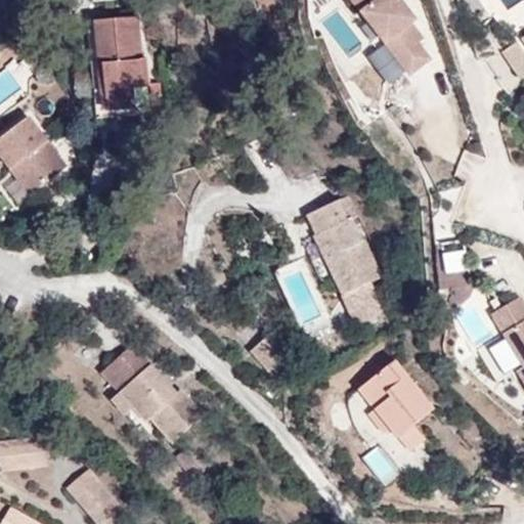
[(423,38),(410,22),(416,18),(401,0),(353,0),(409,74),(430,58),(418,42),(423,38)]
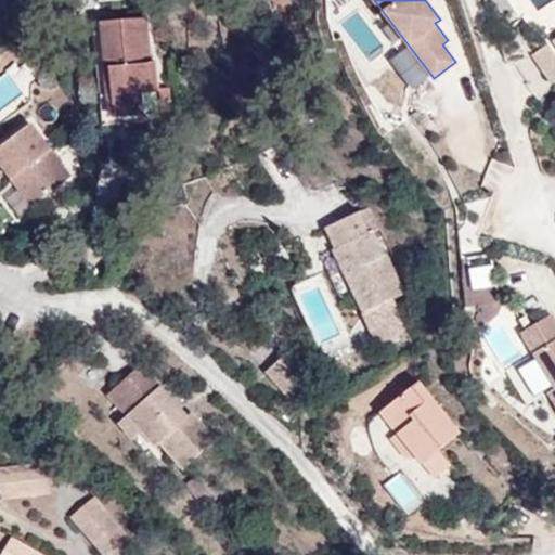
[(150,62),(146,16),(100,21),(110,116),(144,113),(142,91),(159,89),(158,88),(156,61),(150,62)]
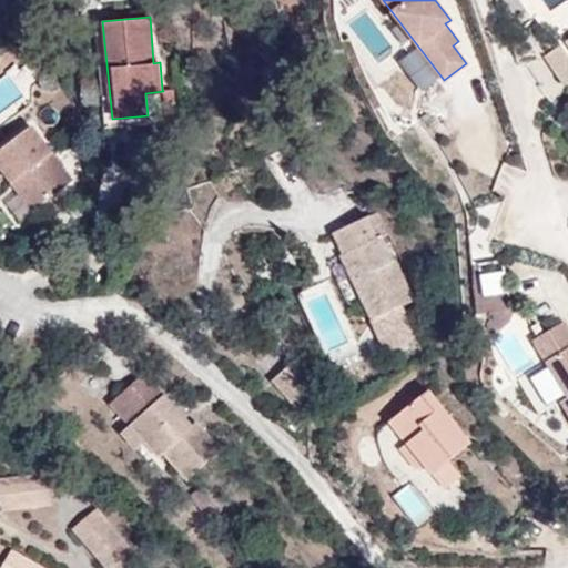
[(565,84),(567,82),(567,56),(560,44),(545,54),(565,84)]
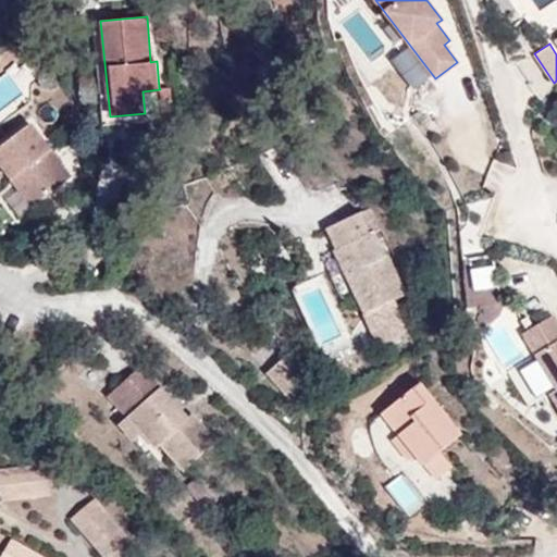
[(159,88),(160,89),(161,111),(173,110),(171,87),(159,88)]
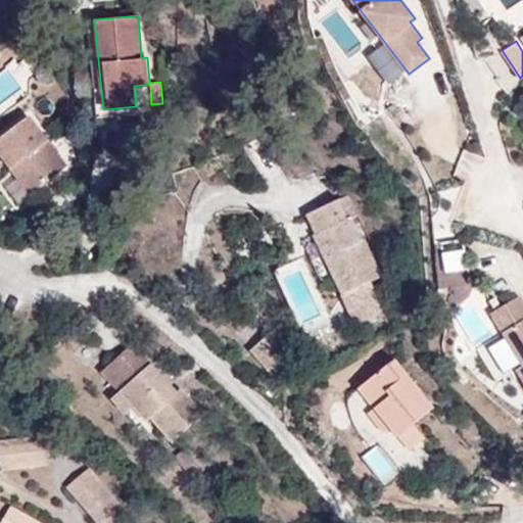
[(29,114),(0,137),(0,152),(32,193),(67,165),(29,114)]
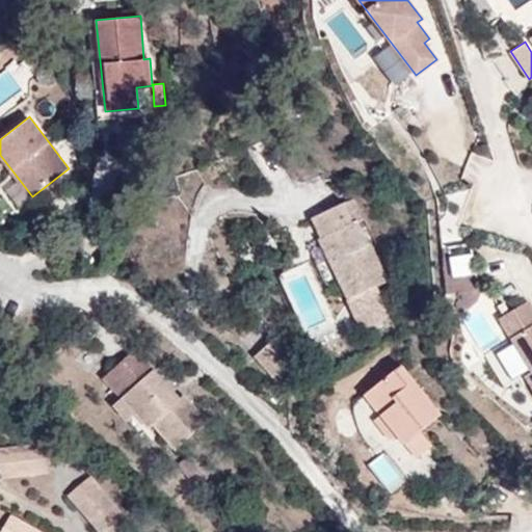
[(388,281),(358,219),(364,217),(354,196),(318,214),(340,257),(330,261),(349,299),(376,286),(388,281)]
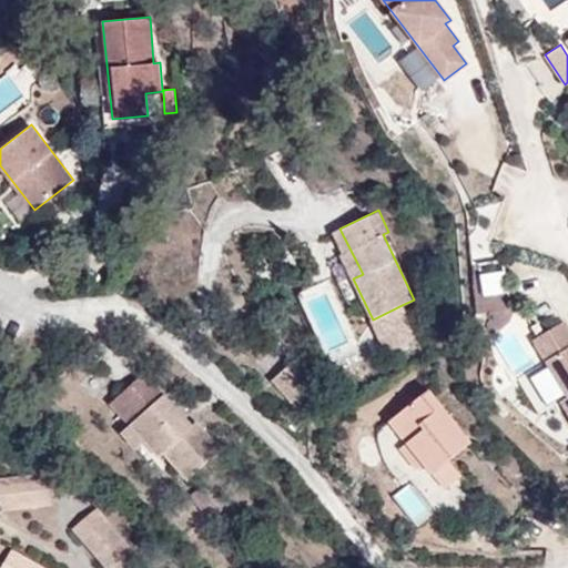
[(363,274),(340,229),(334,232),(344,253),(342,254),(353,279),(363,274)]
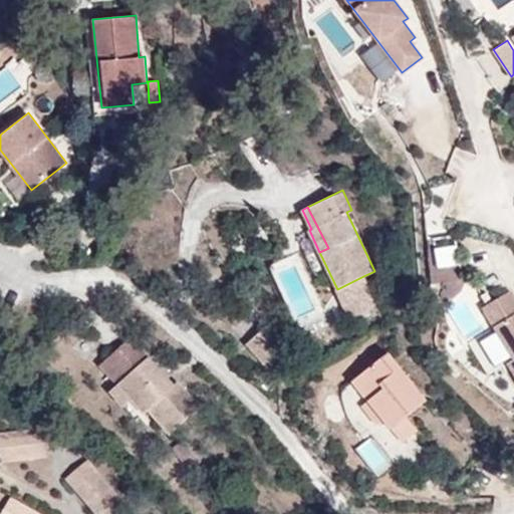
[(465,287),(458,259),(440,264),(447,291),(465,287)]
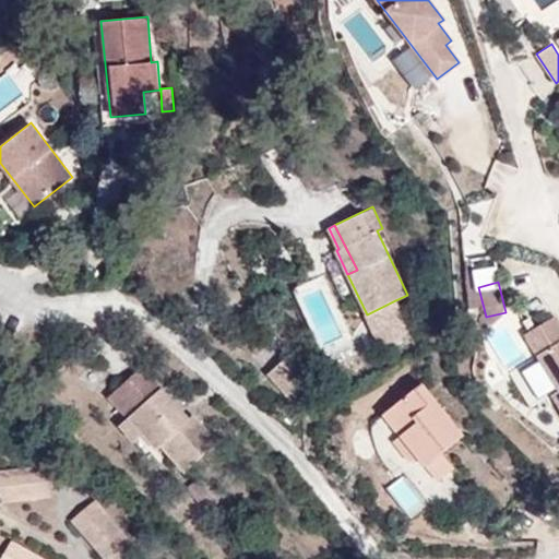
[(411,333),(395,300),(367,314),(381,346),(411,333)]
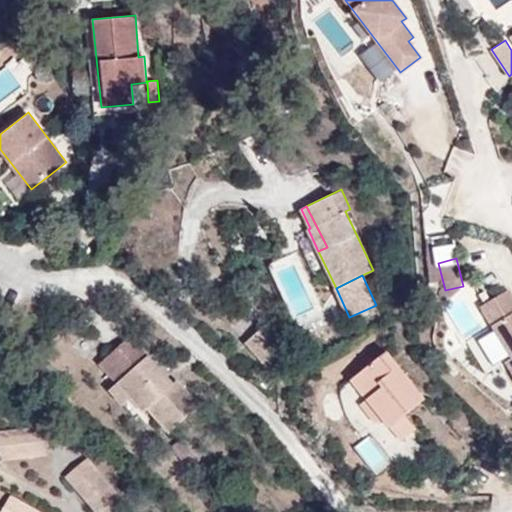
[(511,356),(506,361),(511,370),(511,295),(508,289),(481,306),(511,355),(511,356)]
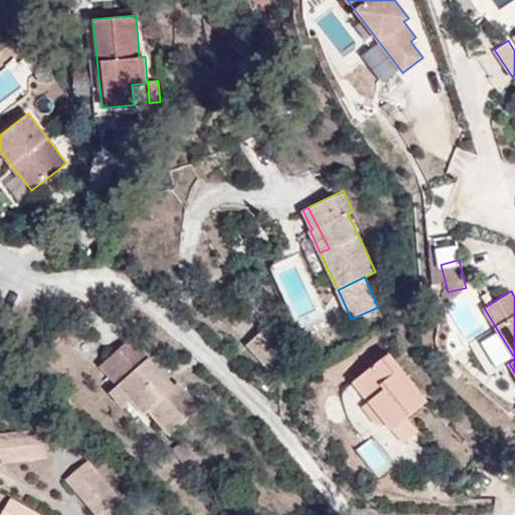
[(270,372),(290,353),(267,327),(245,346),(270,372)]
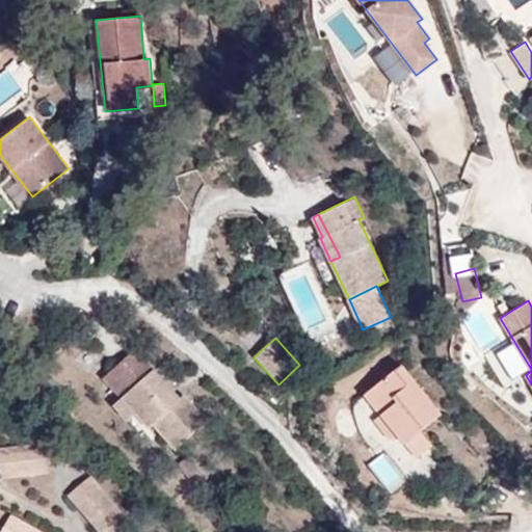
[(206,420),(183,395),(179,398),(135,348),(103,376),(121,397),(112,404),(140,436),(152,425),(176,450),(206,420)]
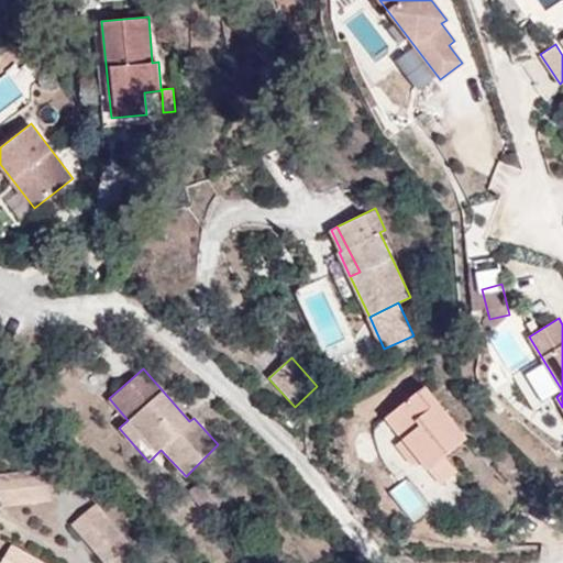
[(467,438),(424,385),(385,418),(401,439),(419,461),(426,471),(428,470),(444,455),(467,438)]
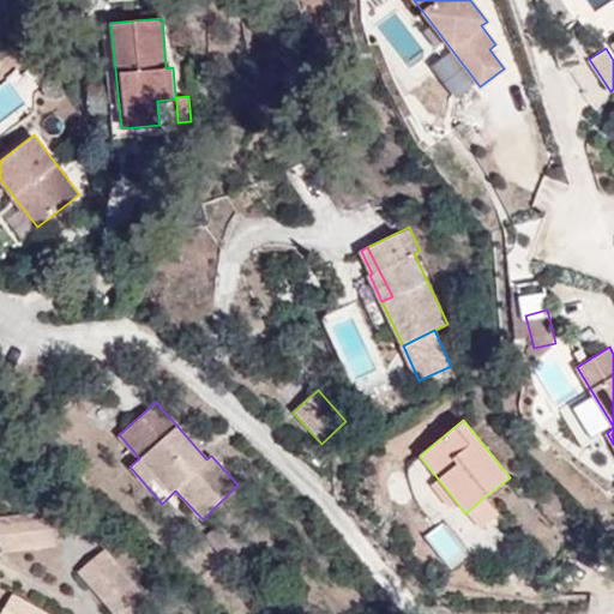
[(457,503),(438,479),(431,485),(450,509),(457,503)]
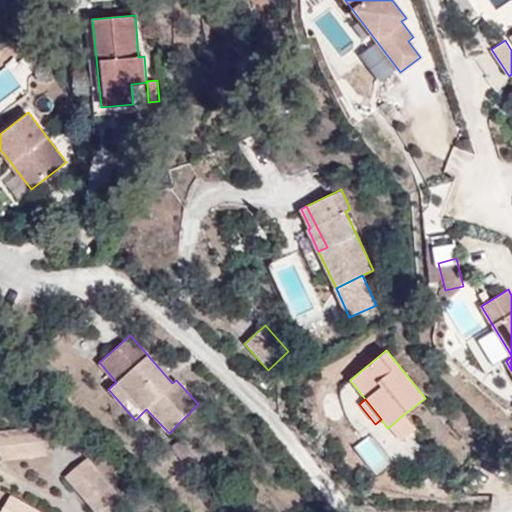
[(416,429),(404,414),(389,427),(401,441),(416,429)]
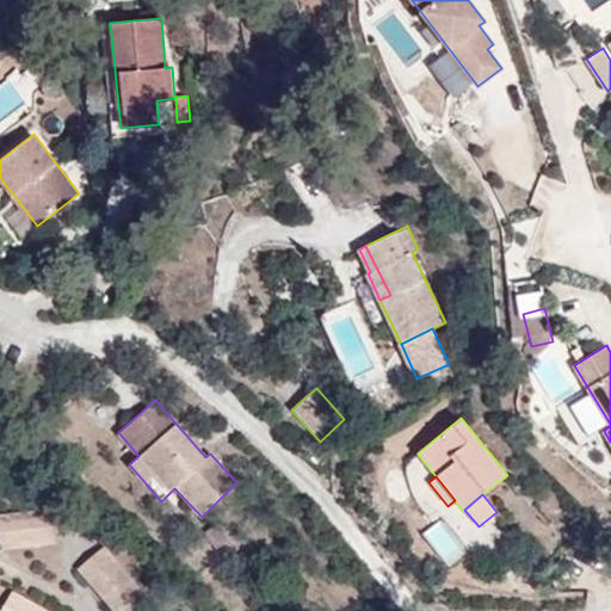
[(0,548),(56,542),(55,528),(53,510),(0,514),(0,548)]
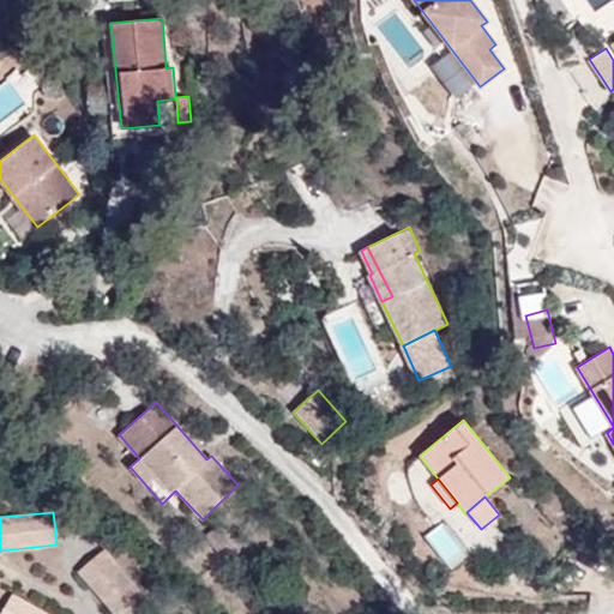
[(116,613),(120,613),(143,595),(103,549),(91,560),(79,571),(116,613)]
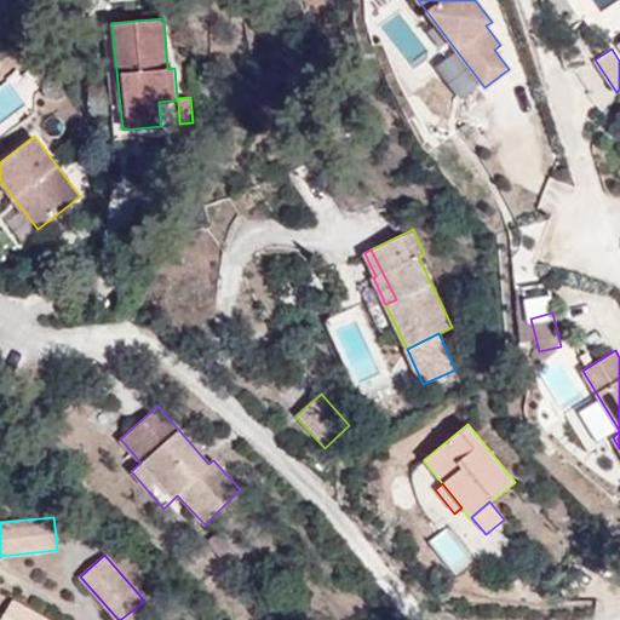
[(49,619),(12,600),(0,619),(49,619)]
